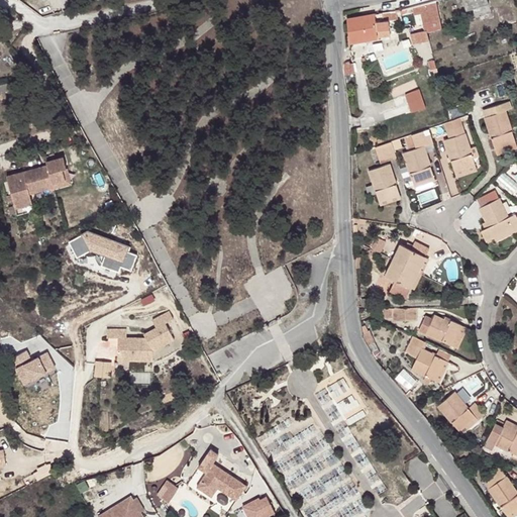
[(487,0),(462,0),(467,11),(489,4),(487,0)]
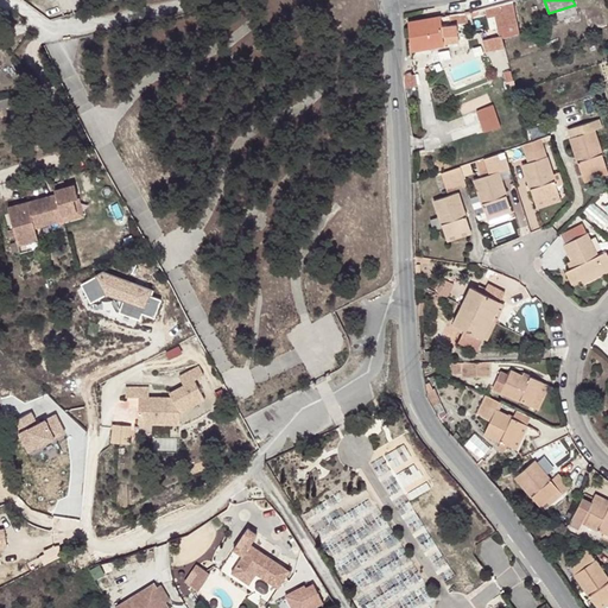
[(514,14),(511,1),(505,2),(511,24),(517,23),(514,14)]
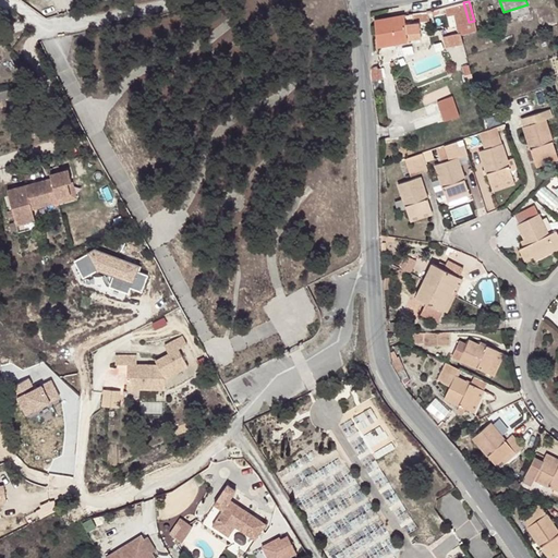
[(389,44),(407,40),(407,33),(420,32),(417,13),(404,14),(375,20),(377,46),(389,44)]
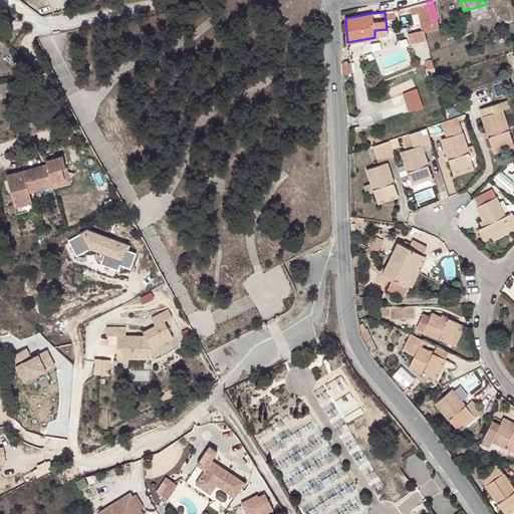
[(437,19),(432,20),(425,22),(428,31),(439,27),(437,19)]
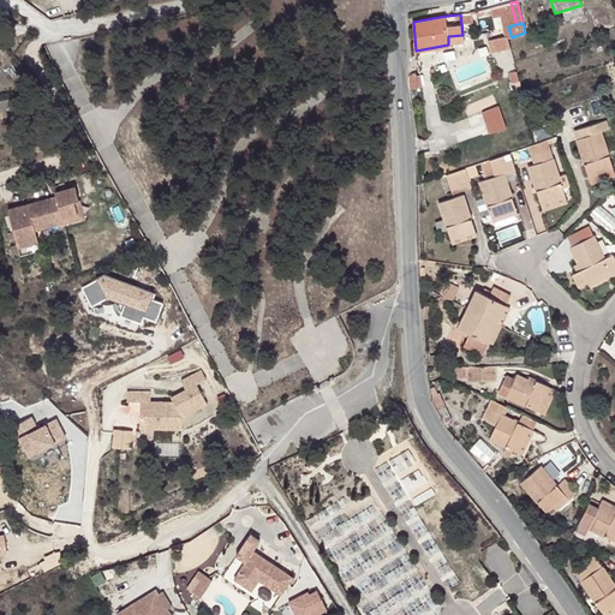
[(505,105),(485,109),(493,132),(511,127),(505,105)]
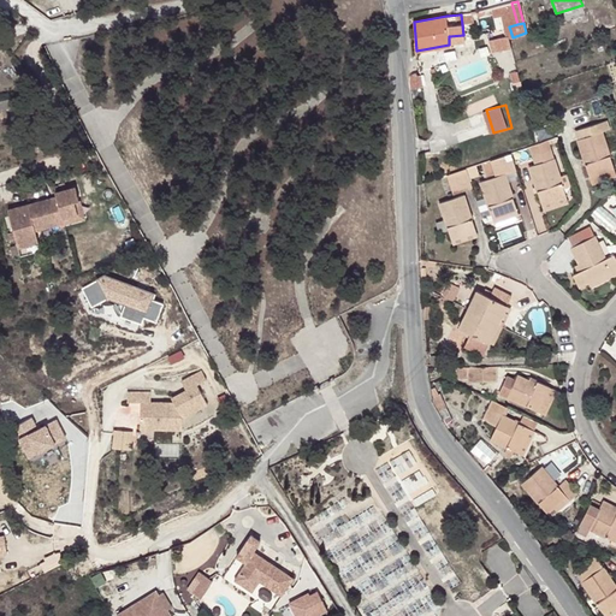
[(611,129),(608,120),(576,131),(580,138),(578,140),(590,176),(615,167),(603,131),(611,129)]
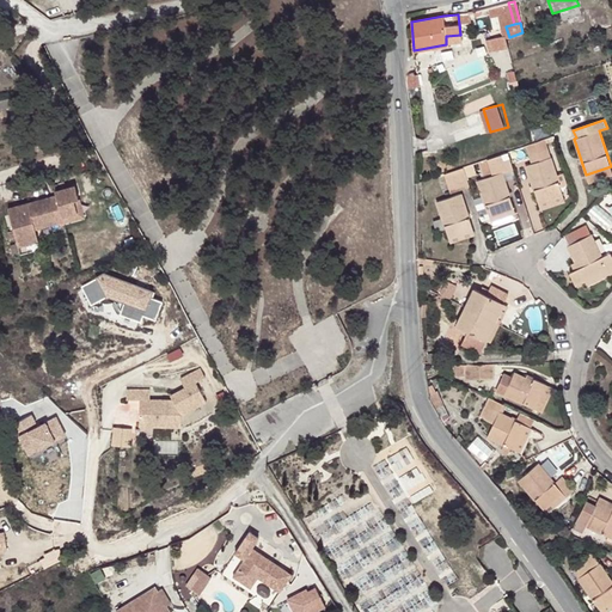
[(545,139),(533,144),(527,145),(533,164),(526,166),(539,202),(563,194),(561,187),(557,175),(545,139)]
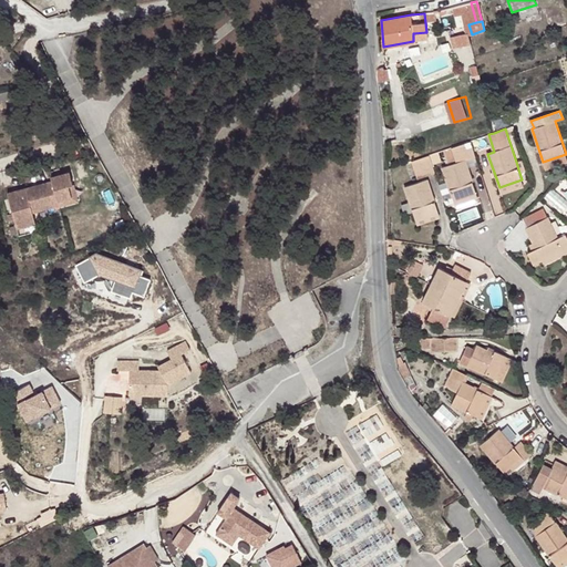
[(471,141),(451,146),(456,163),(442,167),(454,200),(476,193),(465,161),(476,157),(471,141)]
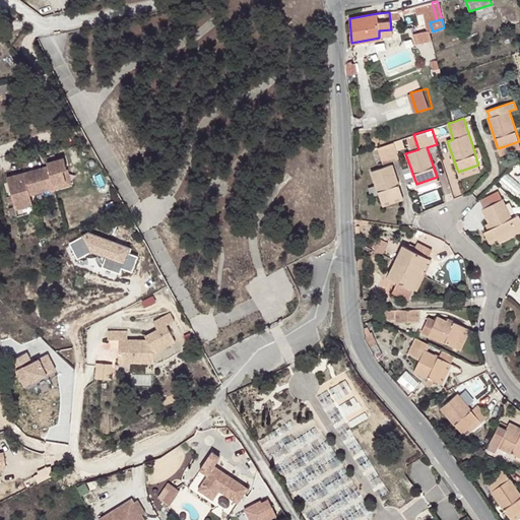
[(393,141),(378,147),(383,164),(399,158),(393,141)]
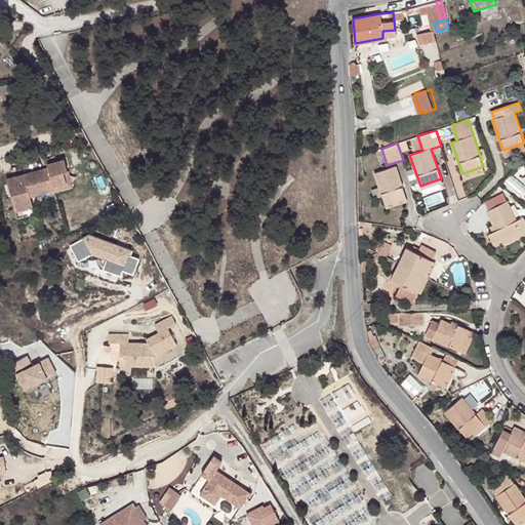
[(524,148),(524,146),(524,143),(502,150),(505,154),(524,148)]
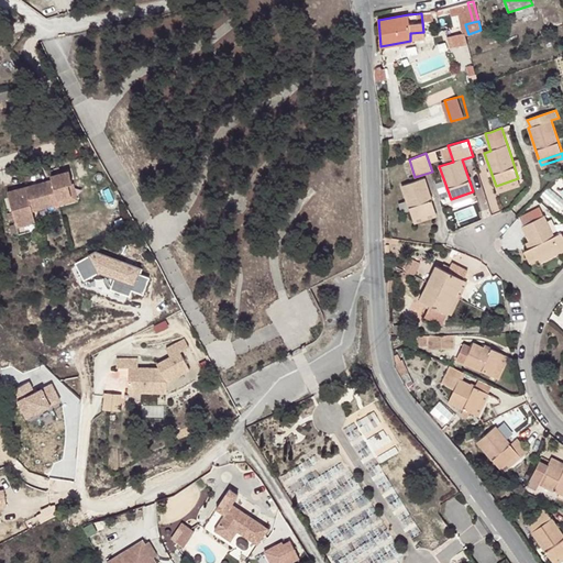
[(518,158),(512,161),(516,172),(521,169),(518,158)]
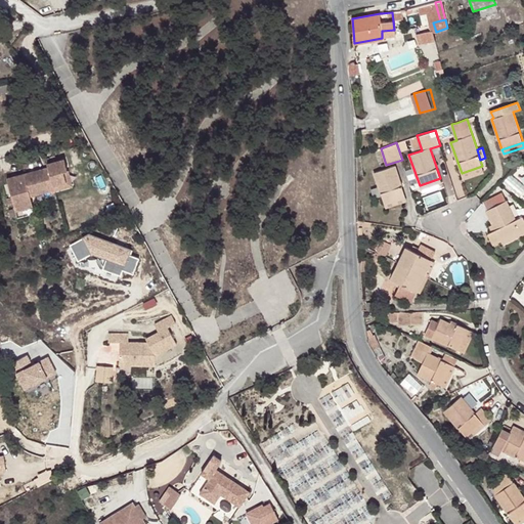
[(25,177),(7,182),(12,201),(7,202),(9,208),(13,207),(15,214),(33,209),(30,200),(55,192),(54,188),(67,185),(63,174),(68,173),(64,162),(56,164),(55,159),(50,161),(51,166),(47,167),(48,170),(25,177)]
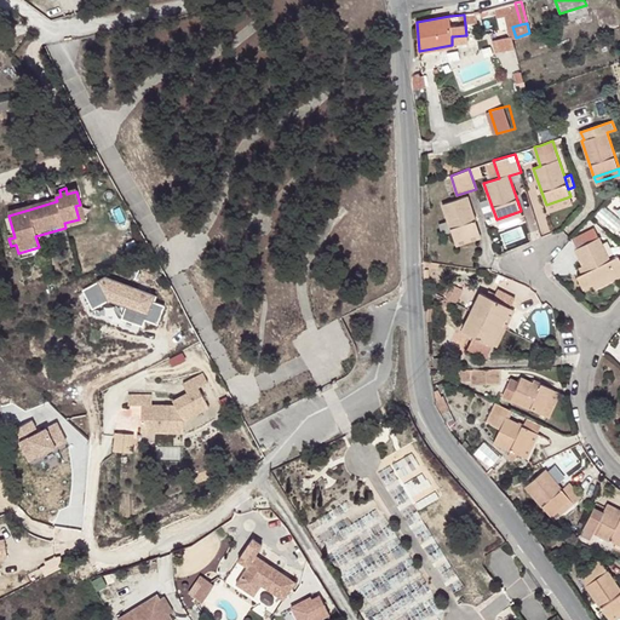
[(442,205),(448,220),(452,231),(454,241),(480,231),(468,196),(442,205)]
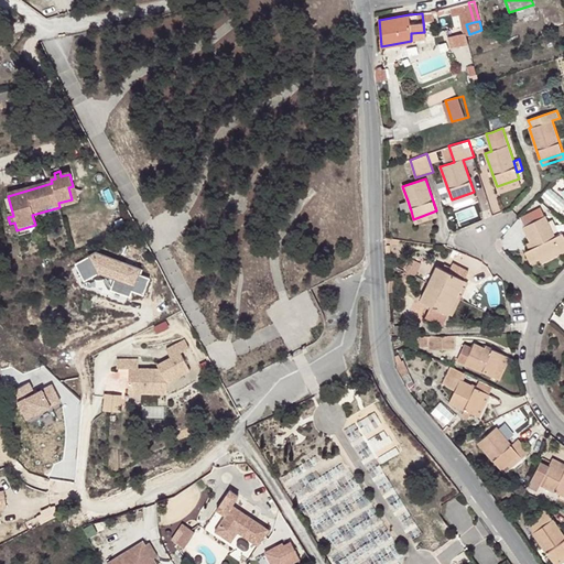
[(519,179),(497,186),(499,193),(521,185),(519,179)]
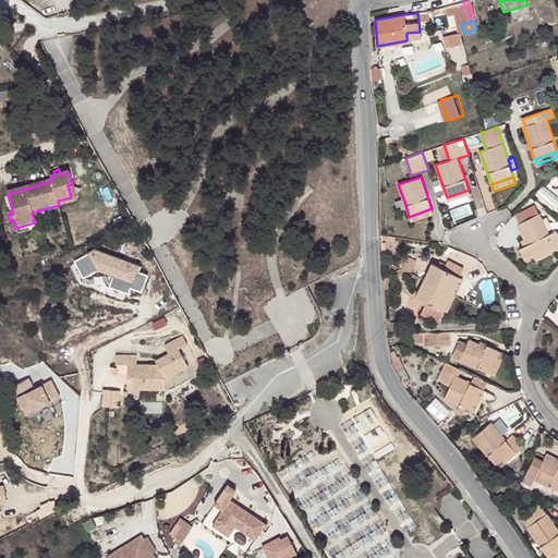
[(58,201),(59,205),(76,201),(72,184),(68,185),(71,197),(58,201)]
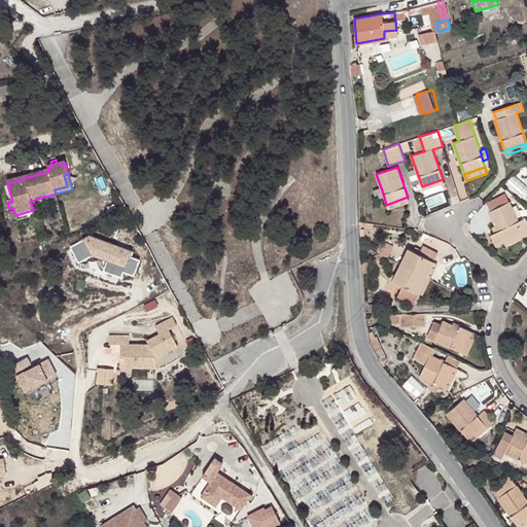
[(448,179),(453,201),(468,197),(462,175),(448,179)]
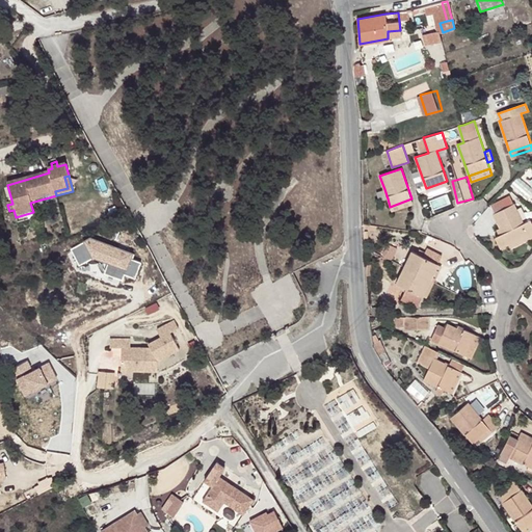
[(449,186),(447,181),(426,188),(427,193),(449,186)]
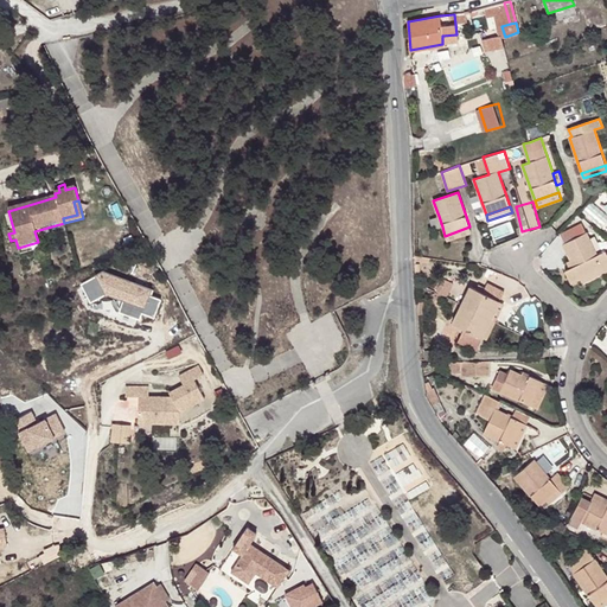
[(442,227),(439,216),(429,219),(433,230),(442,227)]
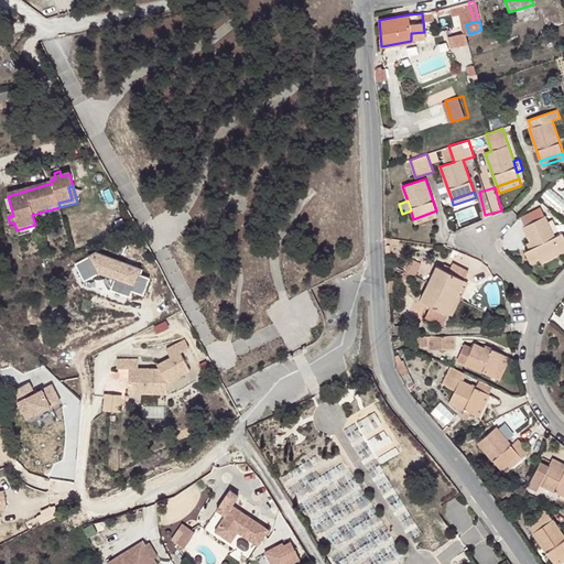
[(531,262),(540,259),(561,248),(563,252),(563,251),(563,235),(563,232),(555,237),(541,207),(535,210),(539,218),(525,226),(523,227),(533,247),(525,251),(531,262)]
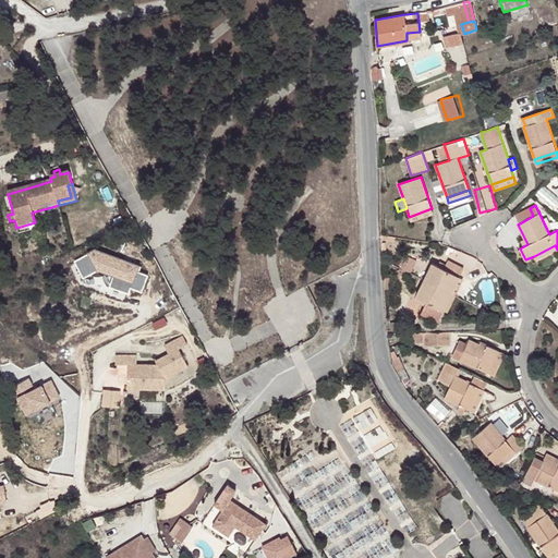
[(433,214),(432,208),(409,217),(411,221),(433,214)]
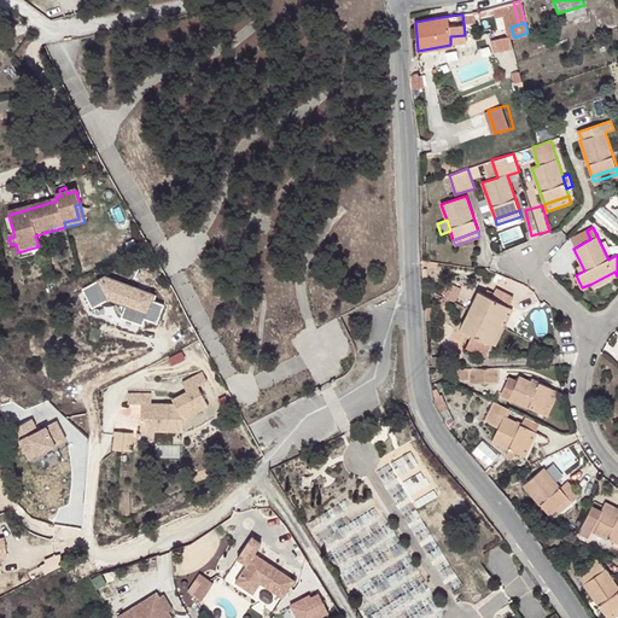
[(572,238),(576,248),(590,239),(587,231),(572,238)]
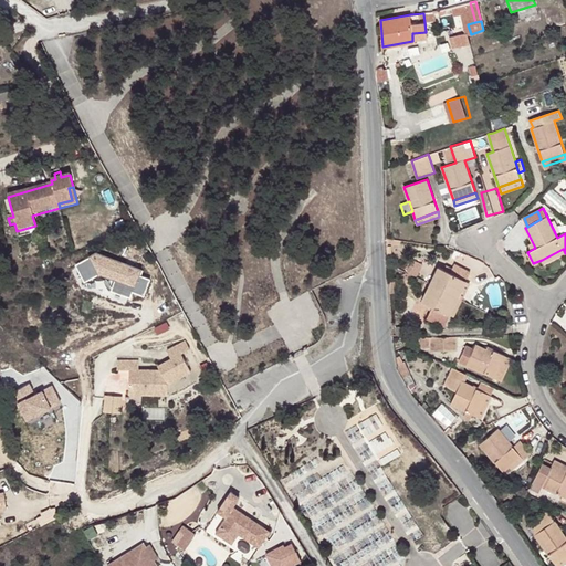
[(563,249),(542,260),(544,264),(565,253),(563,249)]
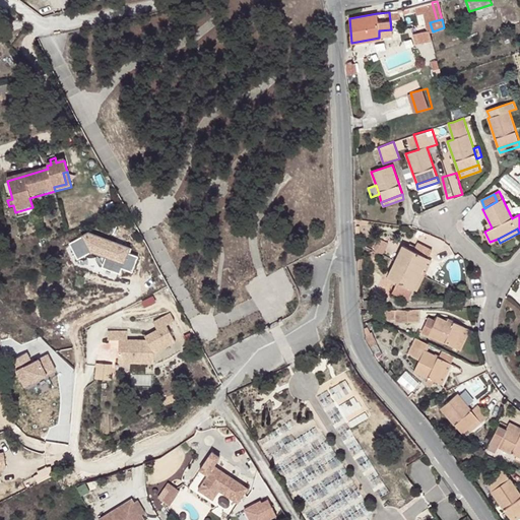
[(108,255),(126,262),(130,252),(132,246),(90,231),(82,235),(92,252),(94,251),(108,255)]
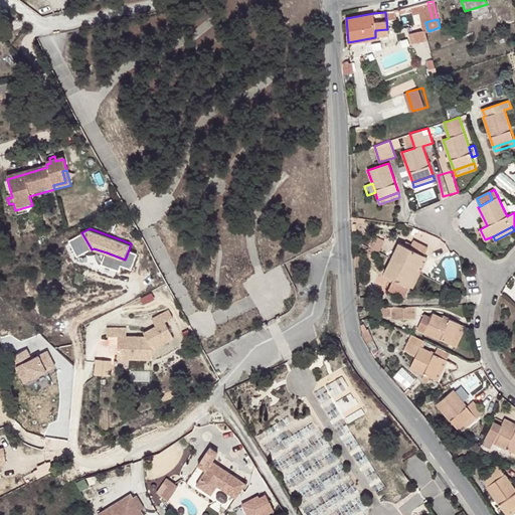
[(92,249),(81,232),(69,240),(79,258),(92,249)]
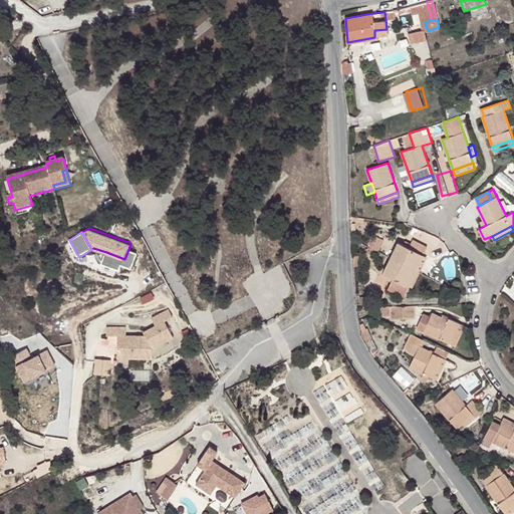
[(382,240),(373,235),(368,247),(377,251),(382,240)]
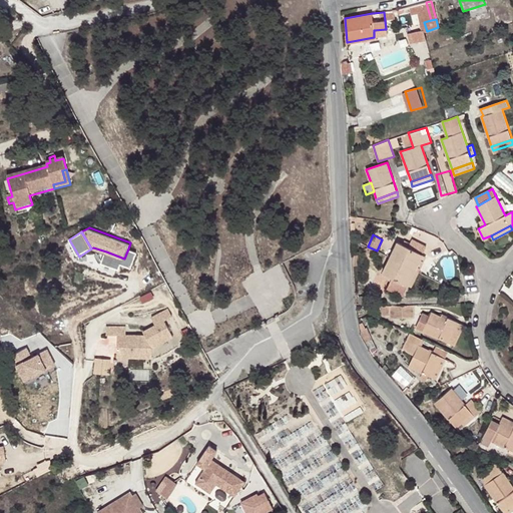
[(398,241),(390,257),(398,262),(415,270),(422,254),(426,246),(412,238),(410,242),(408,246),(403,244),(398,241)]
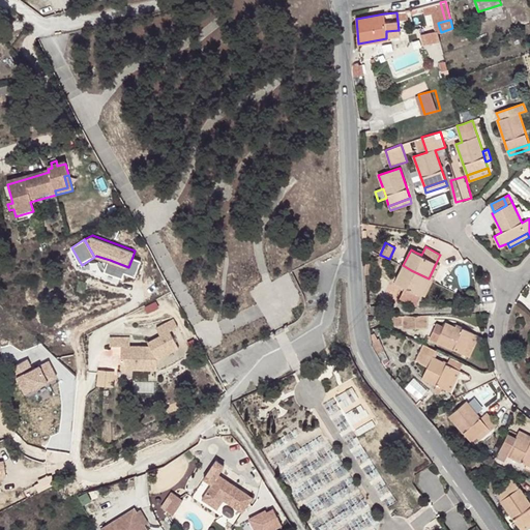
[(128,267),(110,260),(107,270),(124,277),(126,272),(136,275),(142,260),(133,257),(128,267)]
